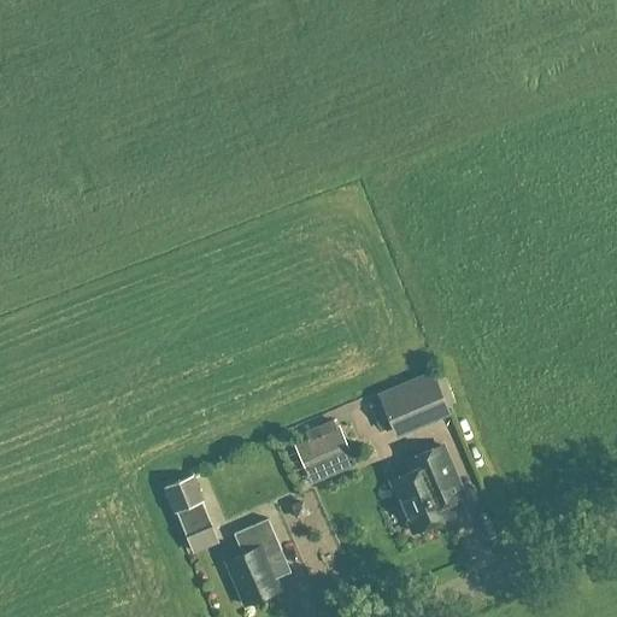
[(394,430),(447,407),(433,375),(380,397),(394,430)]
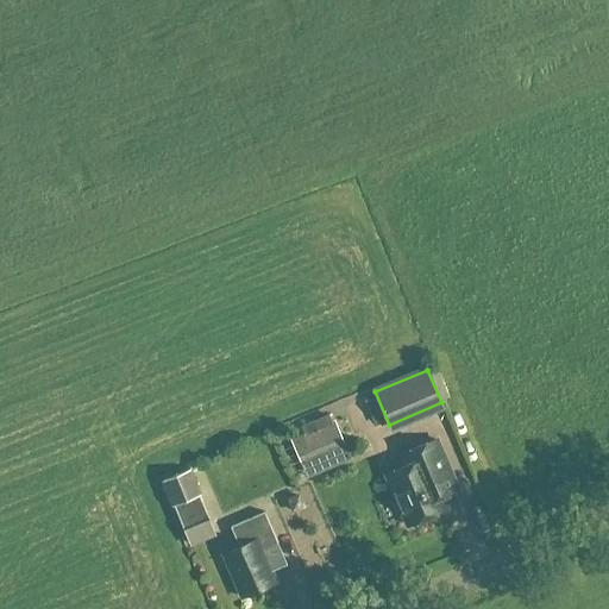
[(309,459),(344,445),(334,422),(332,425),(328,416),(301,427),(305,435),(301,437),(309,459)]
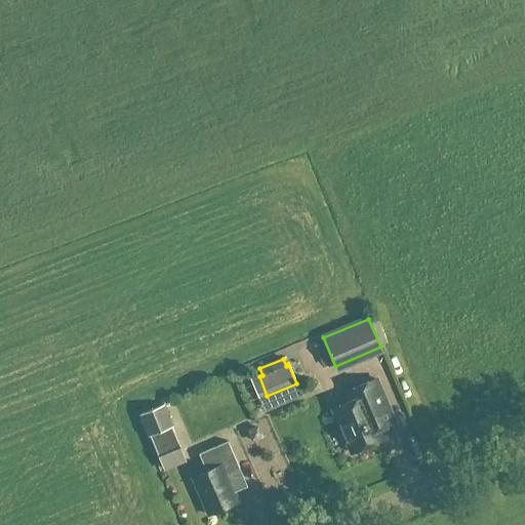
[(379,430),(394,423),(375,379),(360,386),(364,396),(333,409),(353,453),(385,440),(379,430)]
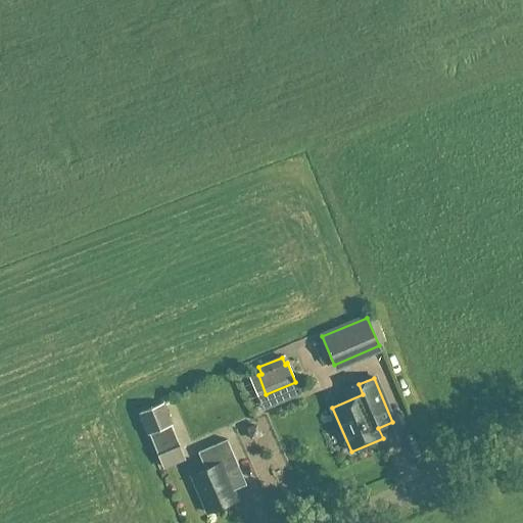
[(164,403),(138,414),(146,436),(149,435),(157,456),(179,447),(171,426),(173,425),(164,403)]
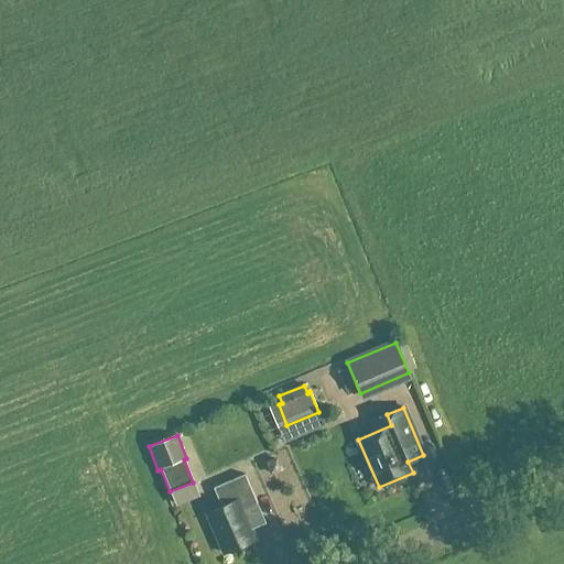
[(207,513),(225,554),(256,540),(242,510),(258,503),(245,475),(214,488),(221,507),(207,513)]
